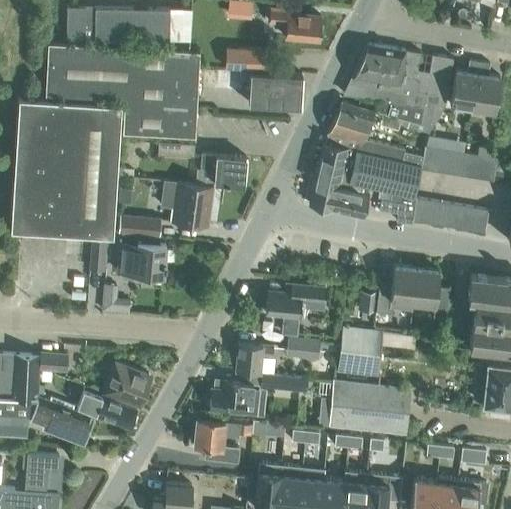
[(86,9),(67,9),(66,41),(169,42),(170,10),(95,9),(95,13),(86,13),(86,9)]
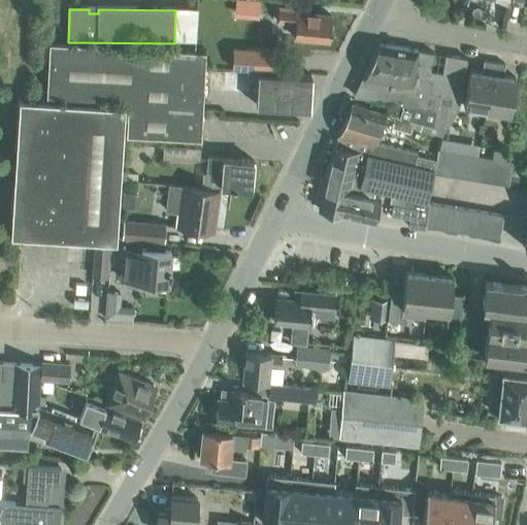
[(296,26),(294,40),(328,43),(331,18),(297,14),(297,12),(280,10),(278,24),(296,26)]
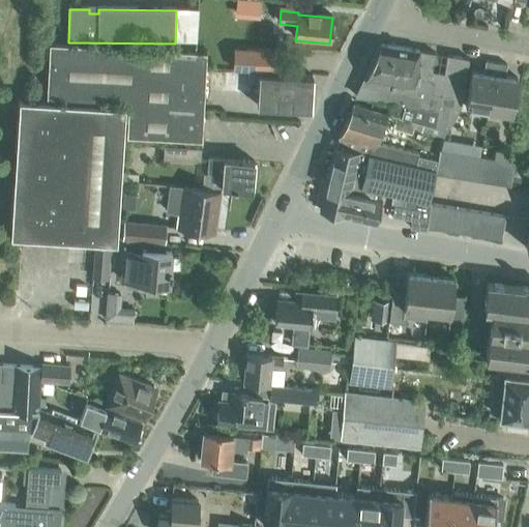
[(128,106),(126,139),(202,143),(207,55),(50,47),(45,47),(43,63),(49,63),(47,101),(128,106)]
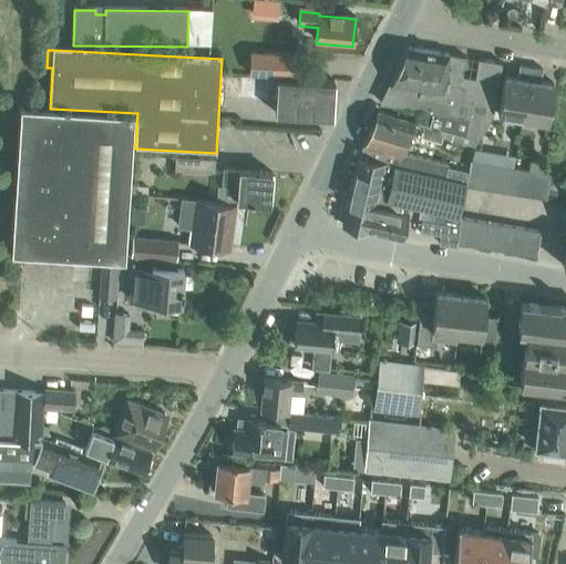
[(463,79),(466,60),(409,50),(381,106),(419,112),(417,125),(465,137),(480,142),(494,116),(503,65),(480,62),(476,81),(463,79)]
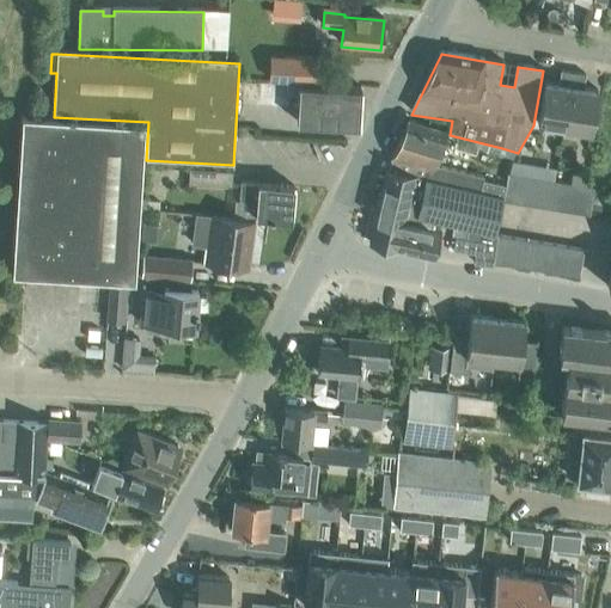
[(317,87),(318,61),(270,59),(269,84),(317,87)]
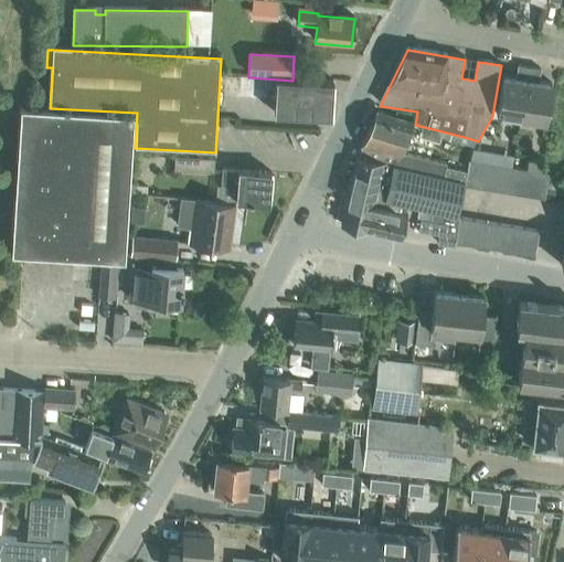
[(517,81),(503,78),(498,116),(522,120),(530,70),(519,69),(517,81)]
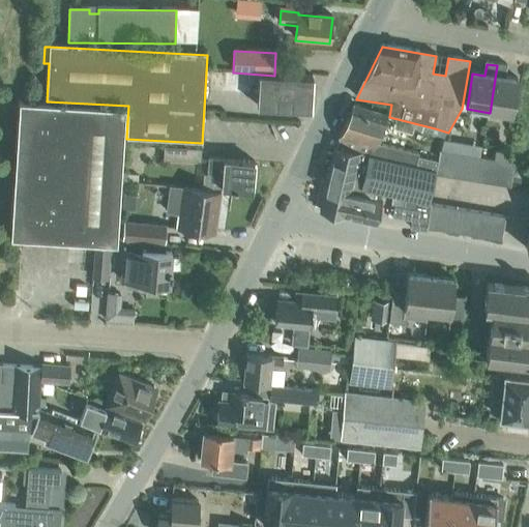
[(507,67),(497,65),(490,113),(512,116),(518,81),(505,80),(507,67)]
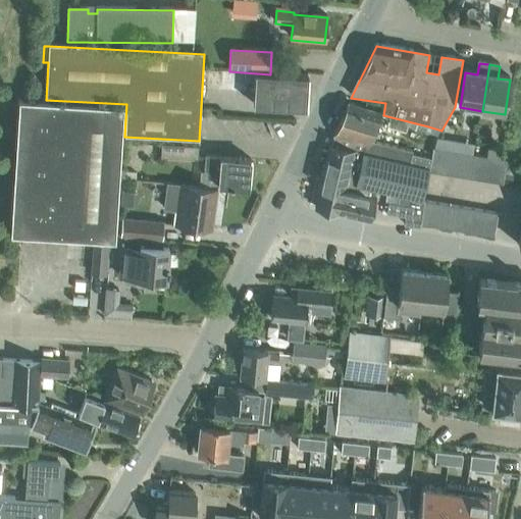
[(254,107),(307,109),(308,78),(263,74),(256,74),(254,107)]
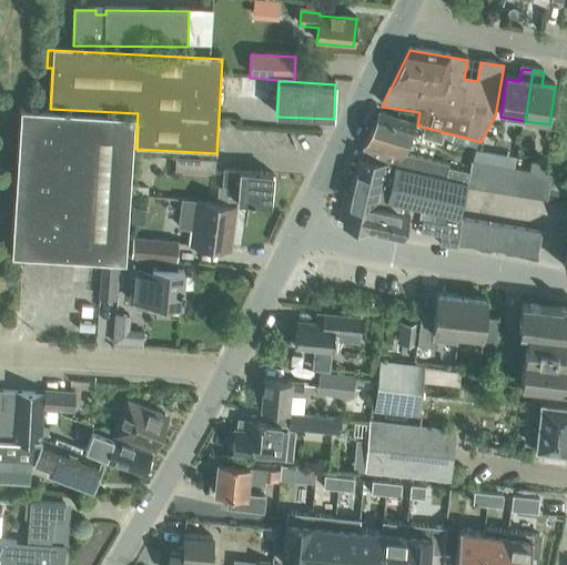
[(134,118),(20,110),(11,256),(125,263),(134,118)]
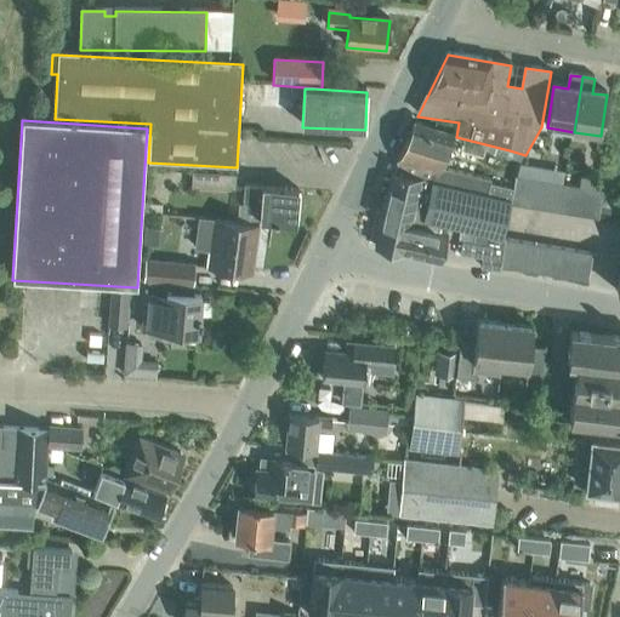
[(398,163),(393,176),(488,196),(491,186),(490,184),(490,181),(441,169),(455,137),(415,125),(397,163),(398,163)]
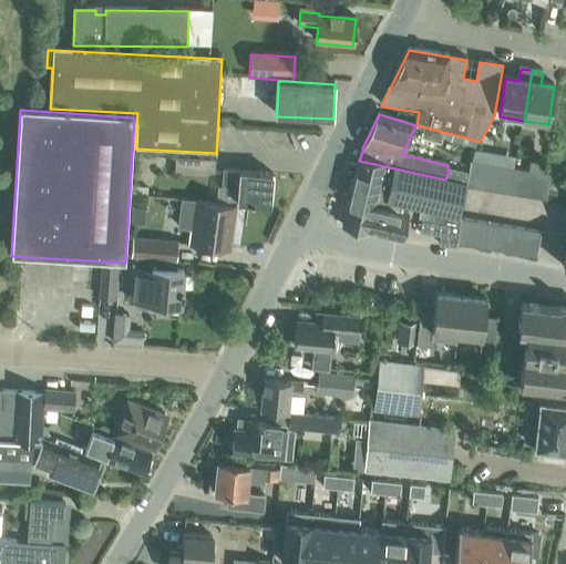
[(421,140),(439,145),(443,134),(424,129),(421,140)]
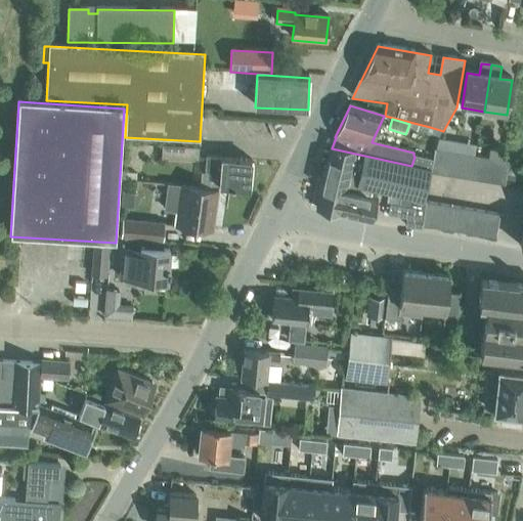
[(436,149),(435,149),(445,152),(448,139),(440,136),(436,149)]
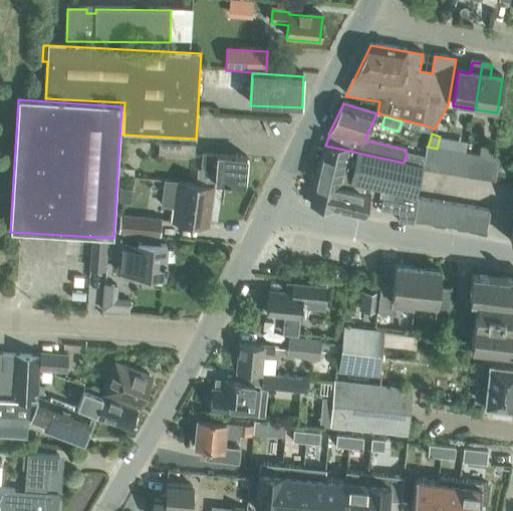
[(159,157),(196,159),(196,147),(160,145),(159,157)]
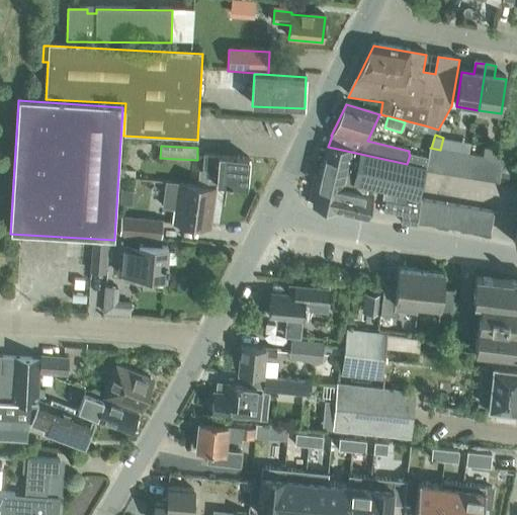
[(407,164),(328,147),(327,147),(314,207),(367,220),(373,191),(397,196),(396,204),(386,201),(383,215),(403,218),(401,225),(417,229),(417,225),(421,202),(419,202),(425,173),(426,173),(428,158),(410,155),(407,164)]
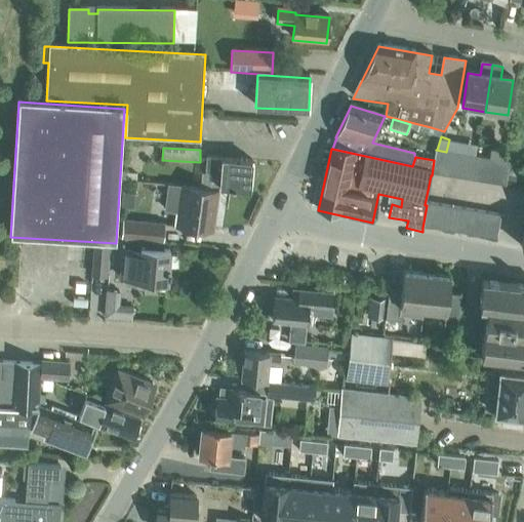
[(450,153),(446,152),(436,150),(436,151),(434,160),(432,175),(444,177),(450,153)]
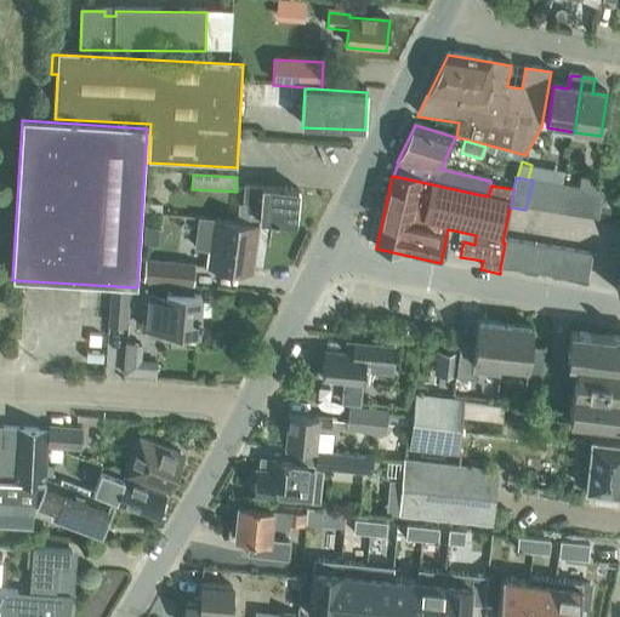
[(582,180),(581,189),(590,190),(593,190),(595,182),(582,180)]
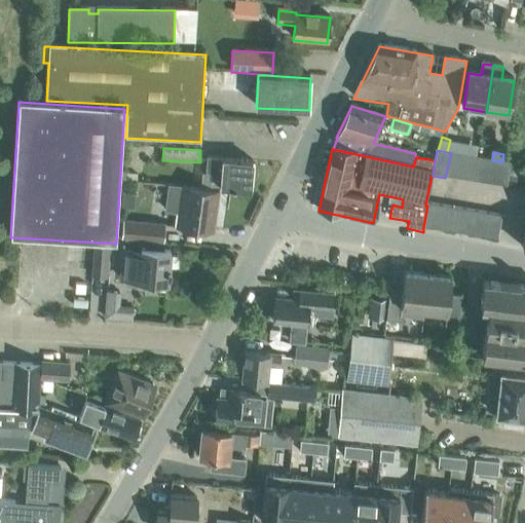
[(462,155),(451,153),(445,178),(457,180),(462,155)]
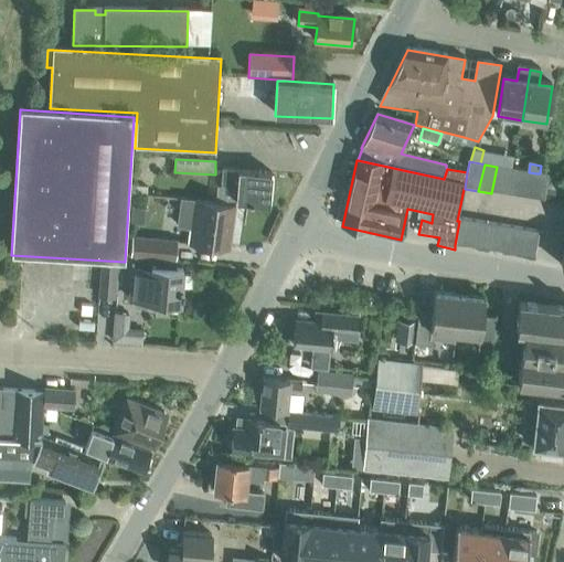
[(510,169),(497,167),(491,193),(504,195),(510,169)]
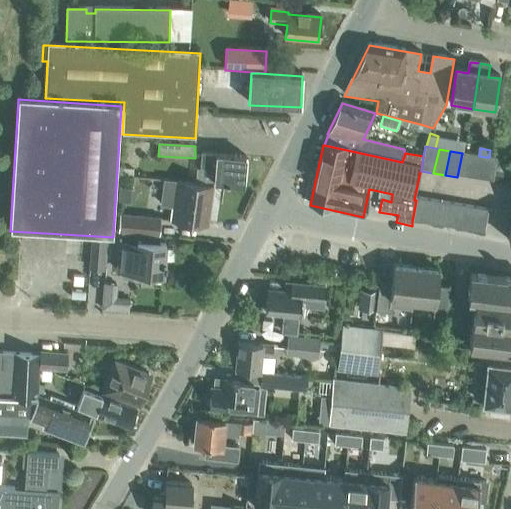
[(474,155),(462,153),(457,177),(469,178),(474,155)]
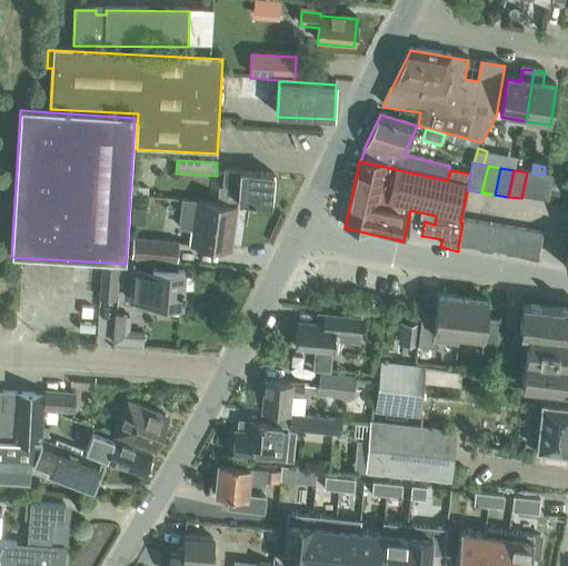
[(239,189),(238,204),(271,207),(273,177),(225,172),(223,188),(239,189)]
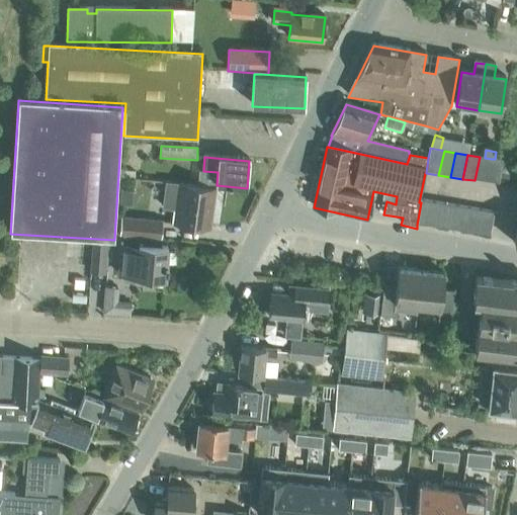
[(485,158),(480,157),(475,180),(487,182),(492,159),(485,158)]
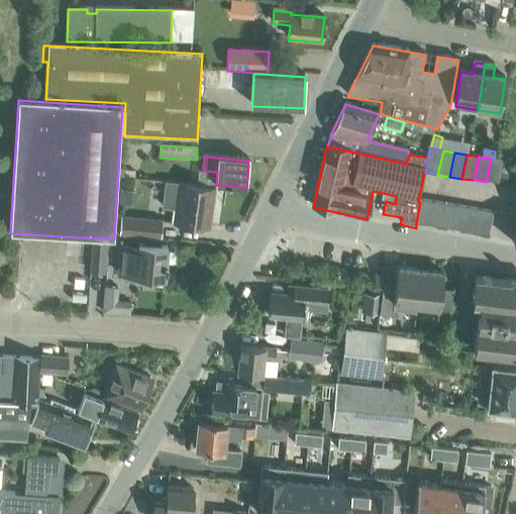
[(494,159),(491,159),(486,182),(498,184),(499,179),(502,166),(502,164),(503,161),(502,161),(494,159)]
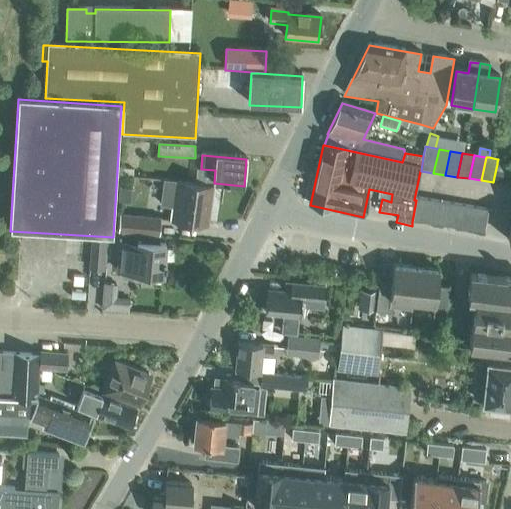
[(497,164),(494,177),(503,179),(507,164),(497,162),(497,164)]
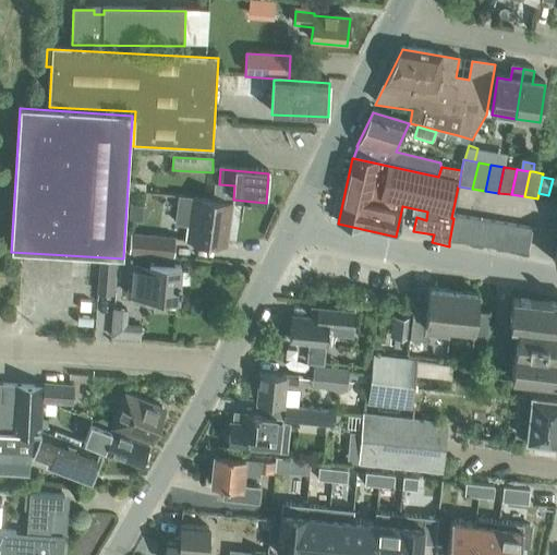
[(189,228),(186,243),(220,248),(225,222),(230,222),(233,204),(193,198),(179,197),(174,226),(189,228)]
